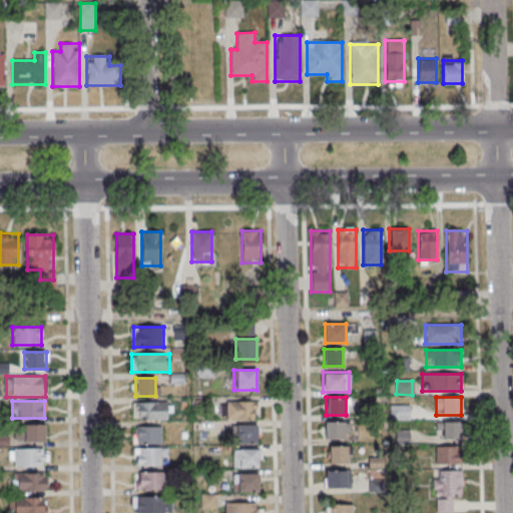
[(257,418),(257,401),(224,401),(224,418),(257,418)]
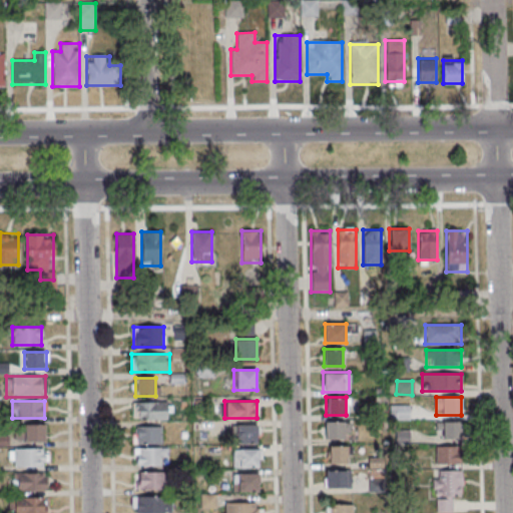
[(168,402),(133,402),(133,420),(168,420),(168,402)]
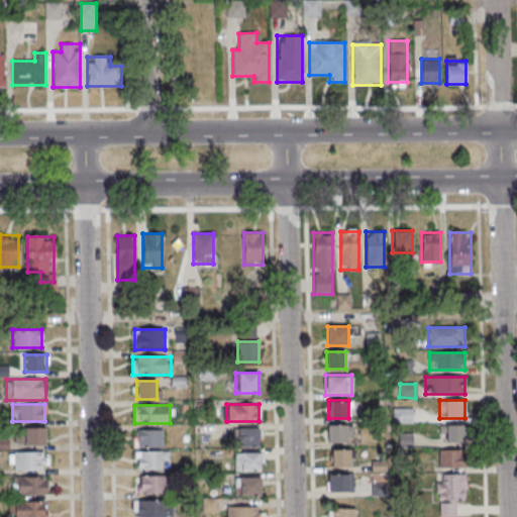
[(412,408),(394,408),(394,423),(412,423),(412,408)]
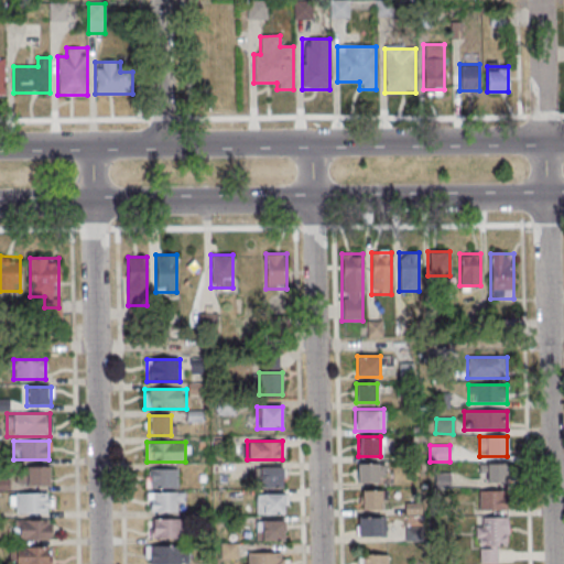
[(379,463),(356,463),(356,483),(379,483),(379,463)]
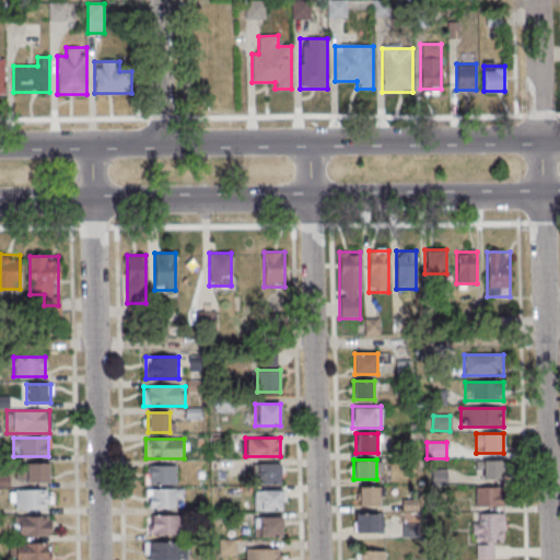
[(479,459),(479,479),(506,479),(506,459),(479,459)]
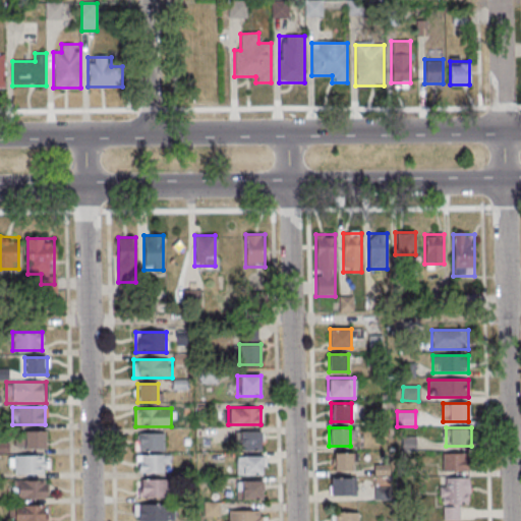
[(46,431),(16,431),(16,449),(46,449),(46,431)]
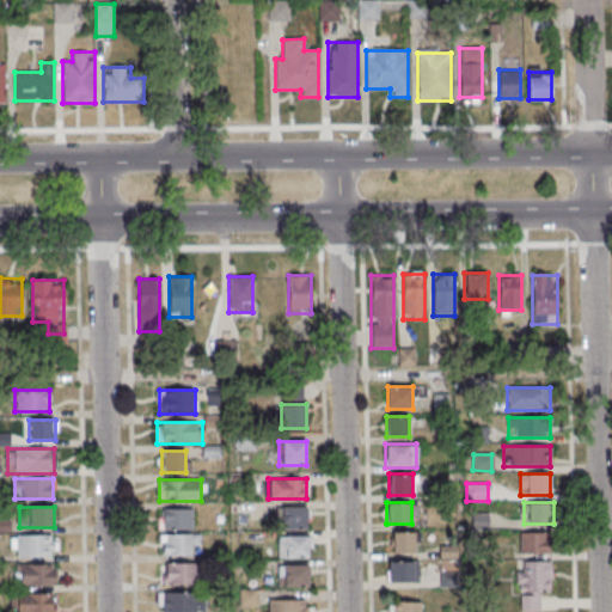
[(307,507),(279,507),(279,528),(307,528),(307,507)]
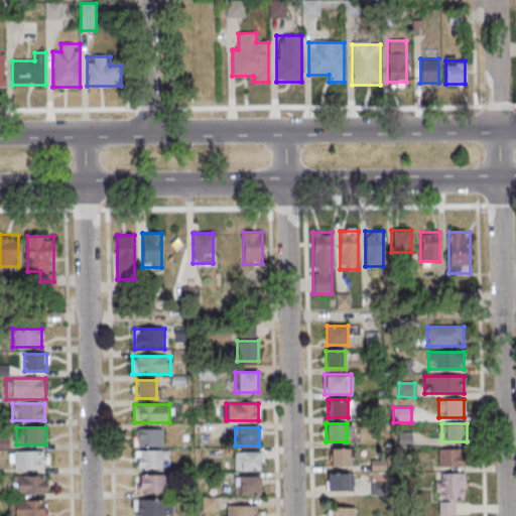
[(137,446),(162,446),(162,428),(137,428),(137,446)]
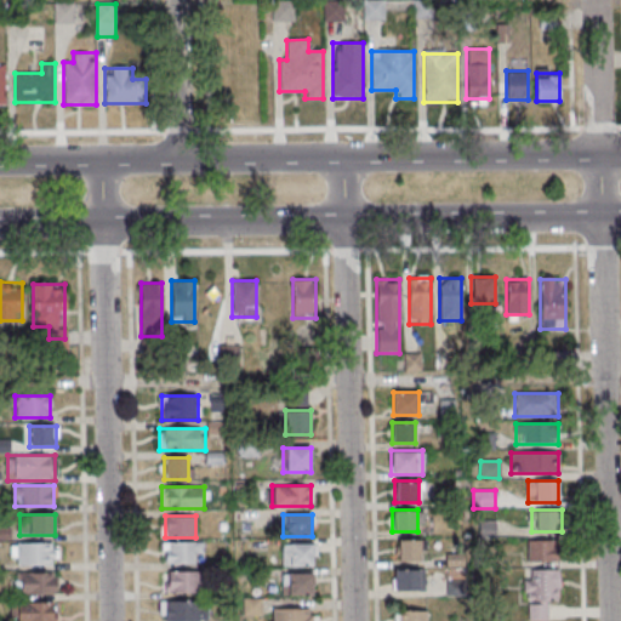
[(421,540),(396,539),(396,560),(421,560),(421,540)]
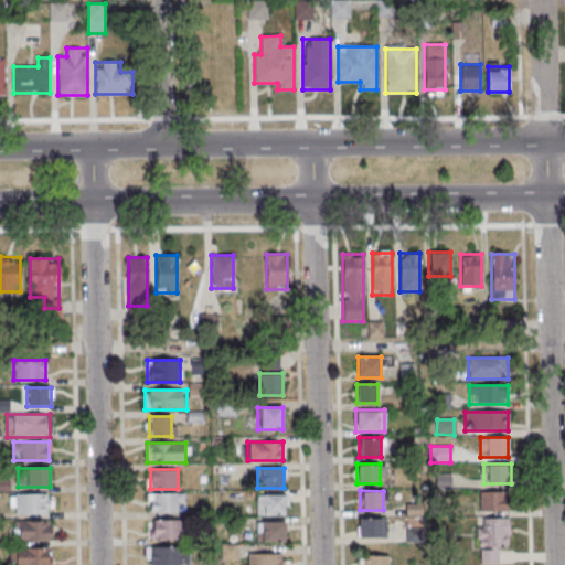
[(149,492),(149,512),(183,512),(183,492),(149,492)]
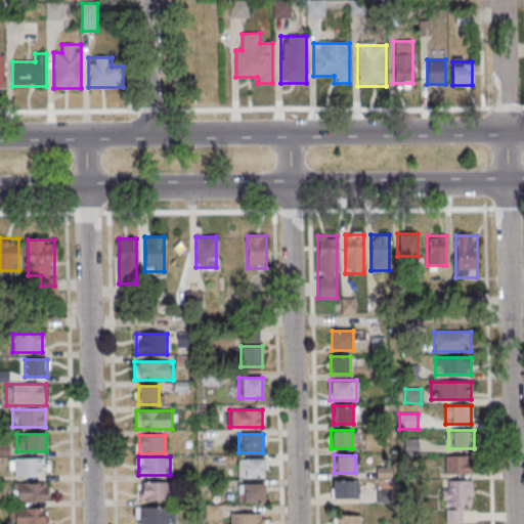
[(445,474),(471,475),(472,456),(445,456),(445,474)]
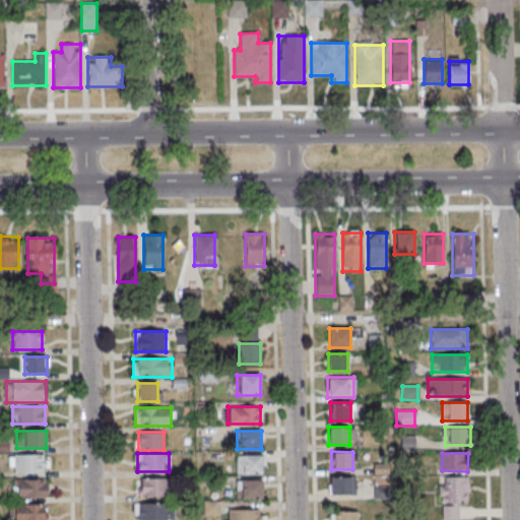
[(49,472),(49,455),(10,455),(10,472),(49,472)]
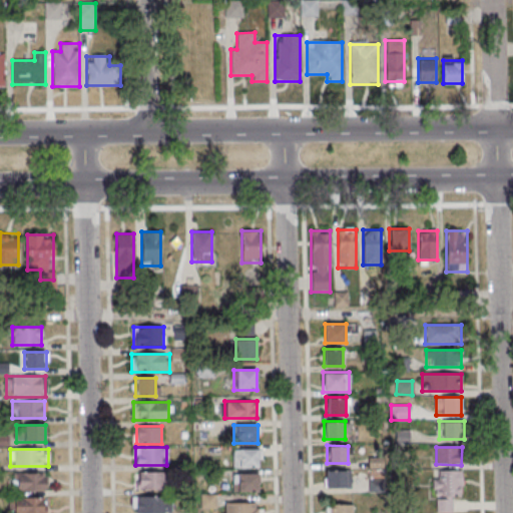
[(261,469),(261,450),(232,450),(232,469),(261,469)]
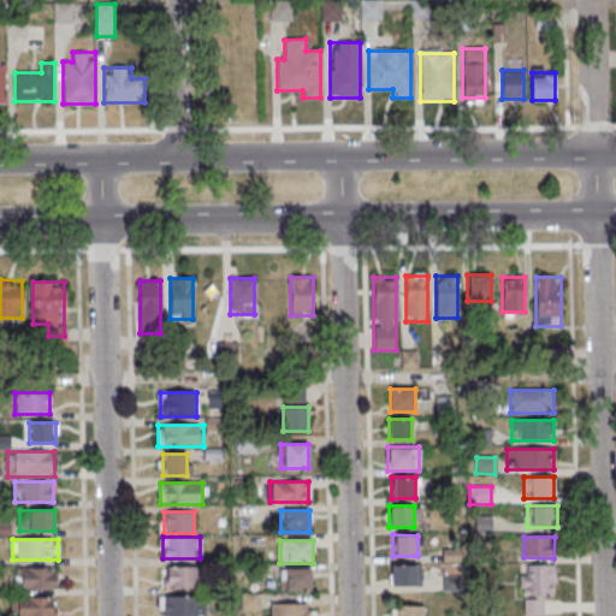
[(391,586),(419,586),(419,564),(391,564),(391,586)]
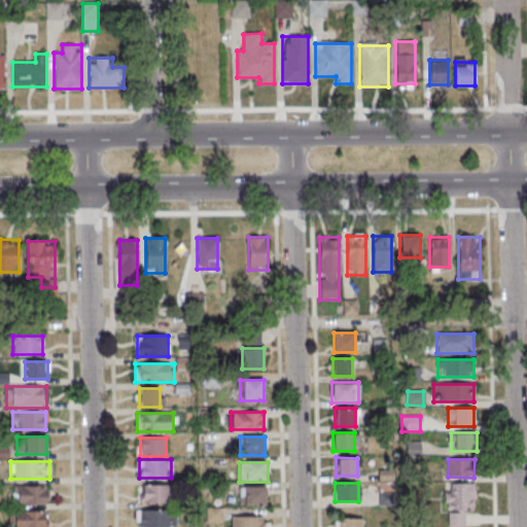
[(476,484),(449,484),(449,526),(464,526),(465,511),(476,511),(476,484)]
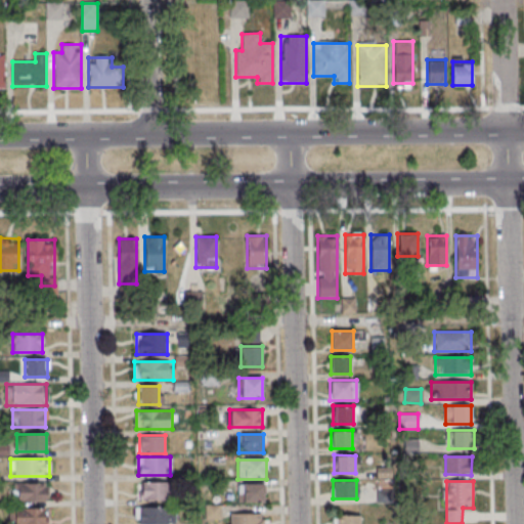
[(168,499),(168,482),(138,482),(138,499),(168,499)]
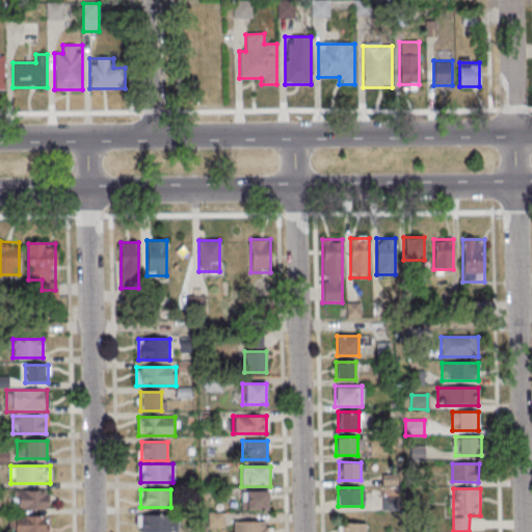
[(14,509),(48,509),(48,490),(14,490),(14,509)]
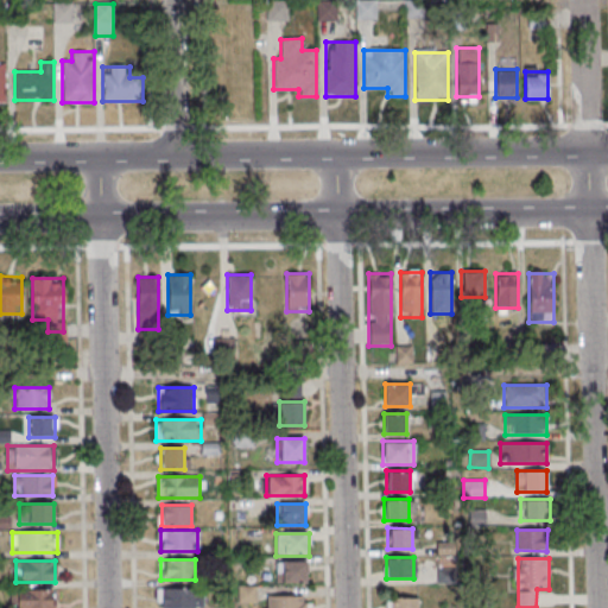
[(308,563),(277,563),(277,584),(308,584),(308,563)]
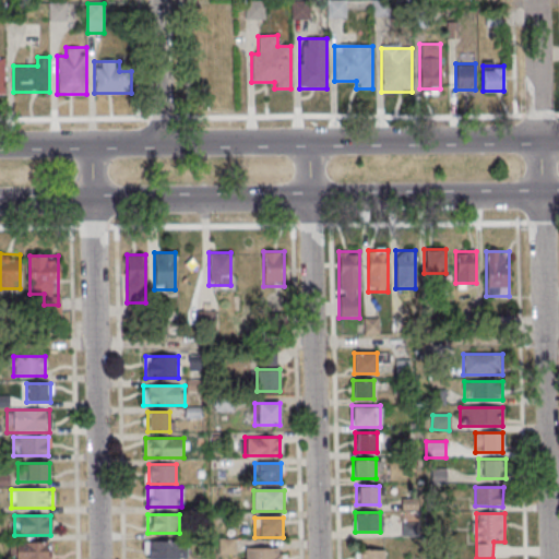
[(144,542),(144,558),(186,558),(187,540),(144,542)]
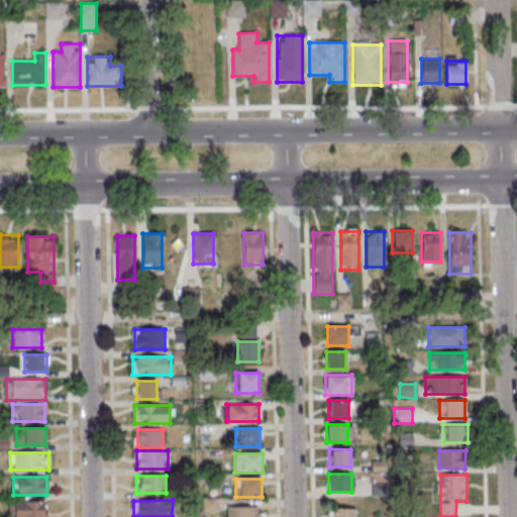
[(216,511),(216,500),(204,500),(204,511),(216,511)]
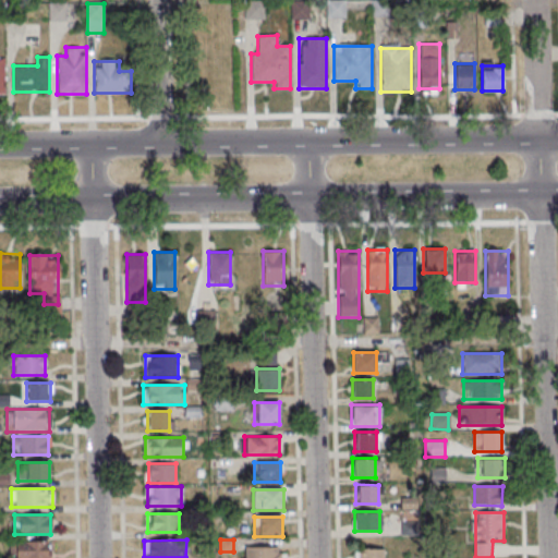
[(10,557),(49,557),(50,541),(11,541),(10,557)]
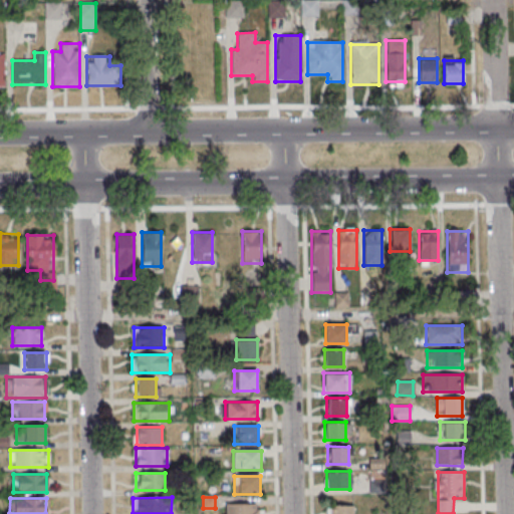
[(227,504),(226,513),(261,513),(261,504),(227,504)]
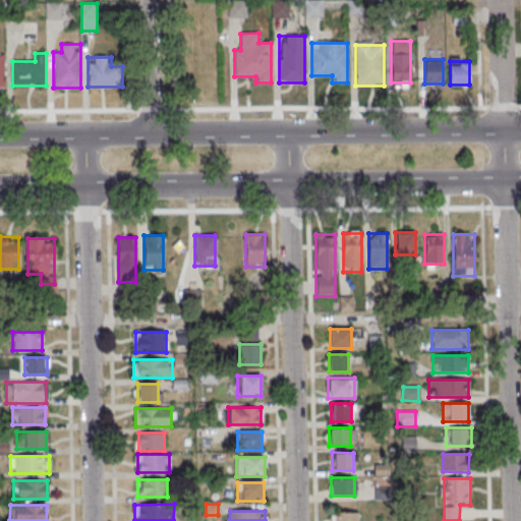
[(332,520),(358,520),(358,512),(332,512),(332,520)]
